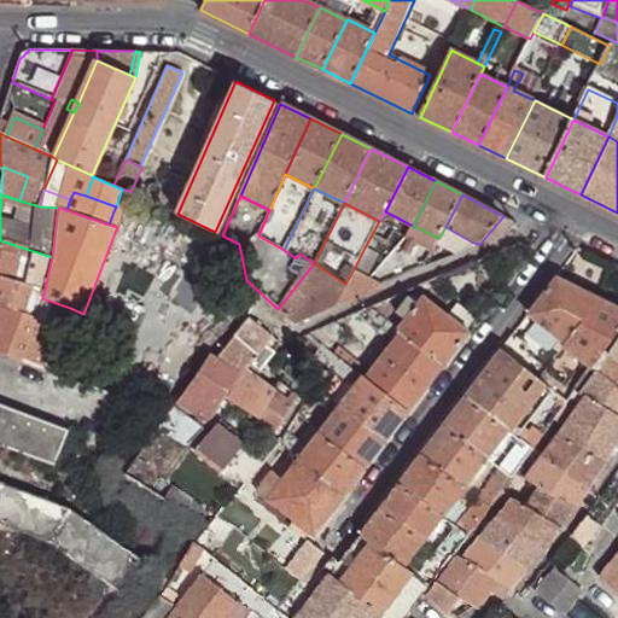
[(114,211),(109,225),(117,227),(121,215),(114,211)]
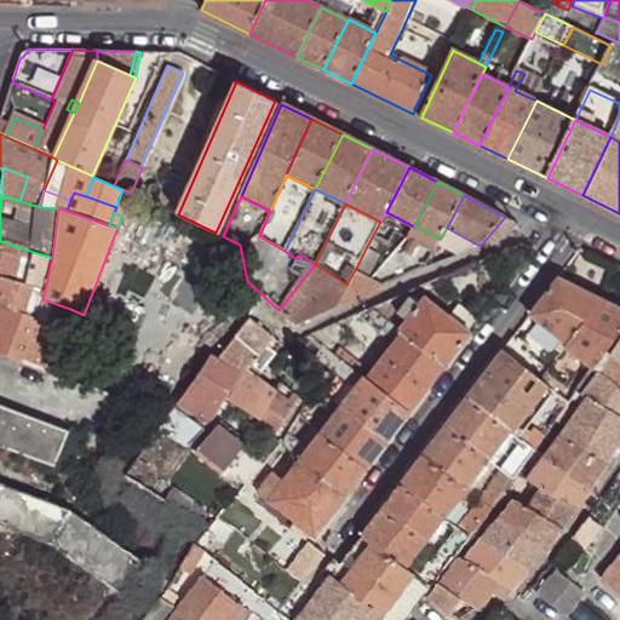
[(447,228),(441,239),(425,268),(498,239),(520,224),(505,217),(483,242),(482,245),(480,245),(478,245),(477,245),(447,228)]
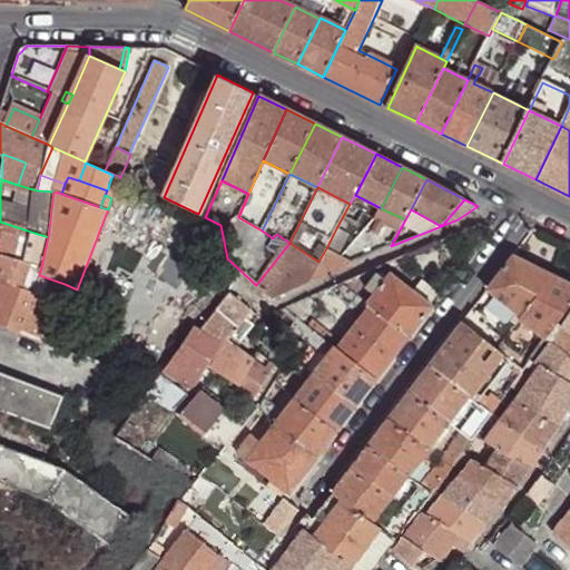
[(0,253),(41,267),(48,237),(0,222),(0,253)]
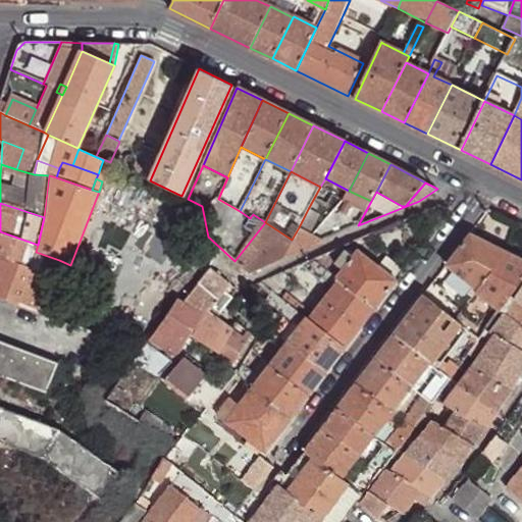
[(318,214),(308,209),(299,227),(309,232),(318,214)]
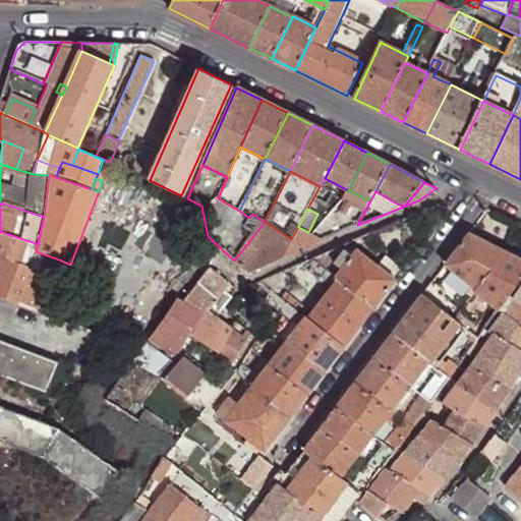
[(291,239),(265,222),(234,261),(248,274),(281,259),(291,239)]
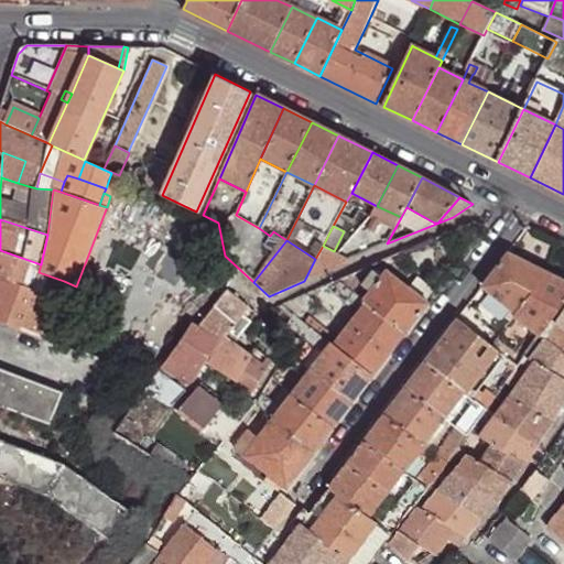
[(334,251),(323,246),(315,259),(304,281),(349,260),(334,251)]
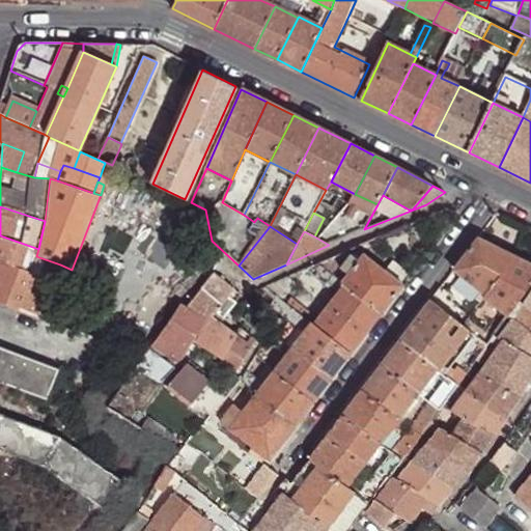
[(0,235),(0,304),(39,319),(60,264),(36,256),(38,249),(0,235)]
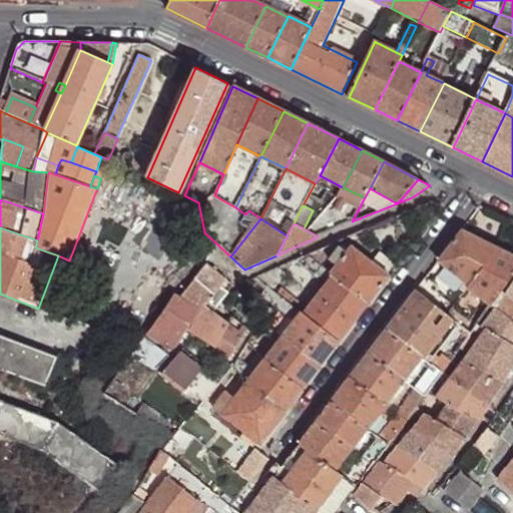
[(462,229),(438,261),(439,262),(465,282),(469,286),(499,247),(462,229)]
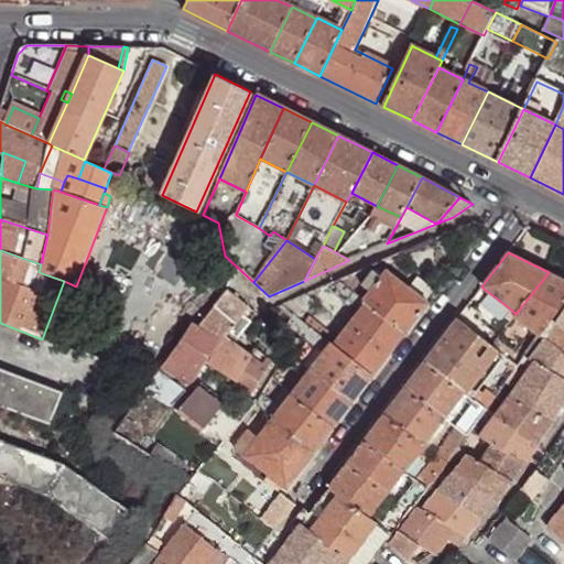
[(362,285),(370,291),(382,277),(372,270),(362,285)]
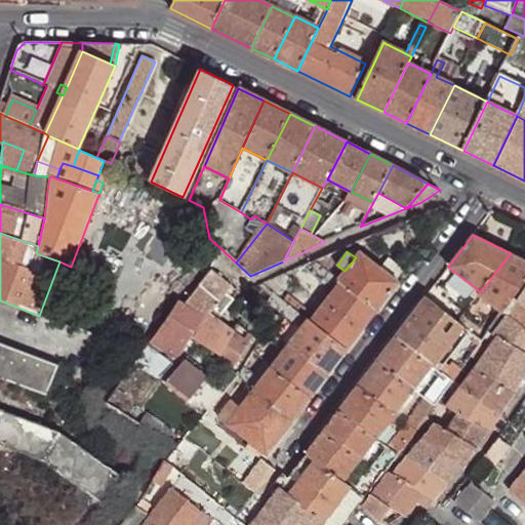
[(378,309),(399,281),(360,252),(356,257),(345,271),(339,279),(340,281),(378,309)]
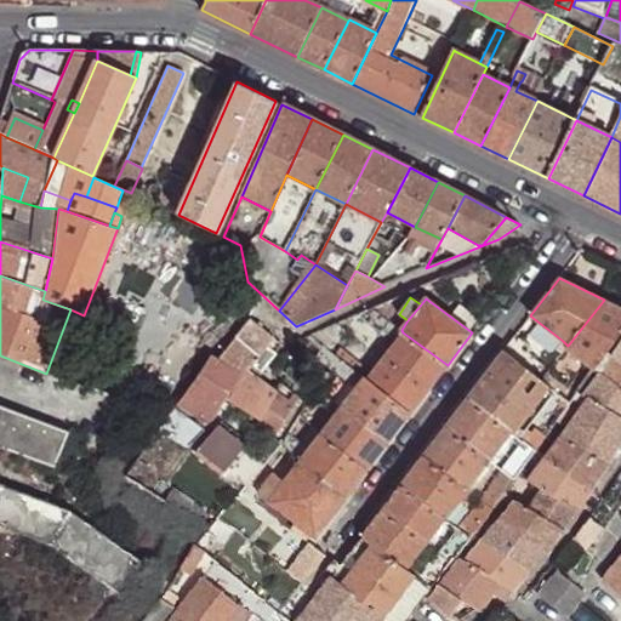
[(620,308),(604,300),(568,346),(565,349),(587,365),(593,370),(607,351),(620,330),(620,308)]
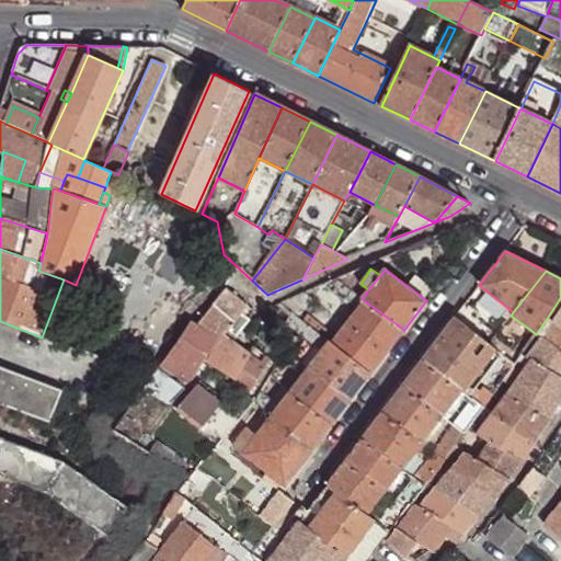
[(356,295),(336,279),(323,285),(350,305),(353,300),(356,295)]
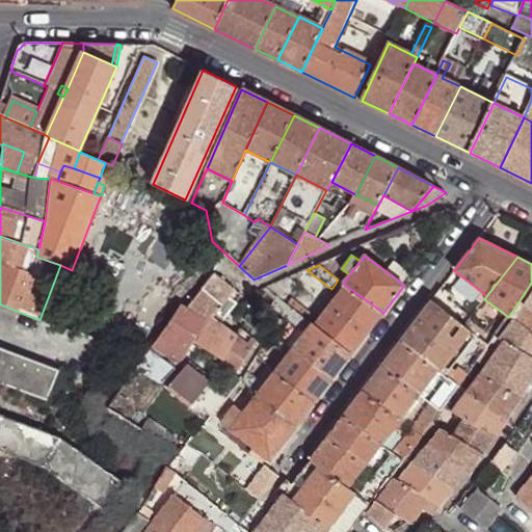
[(227,298),(232,289),(213,272),(203,288),(221,304),(227,298)]
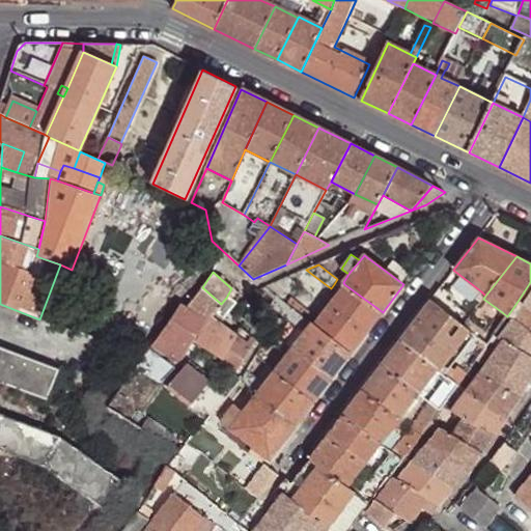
[(288,277),(266,287),(277,297),(283,301),(287,297),(296,287),(288,277)]
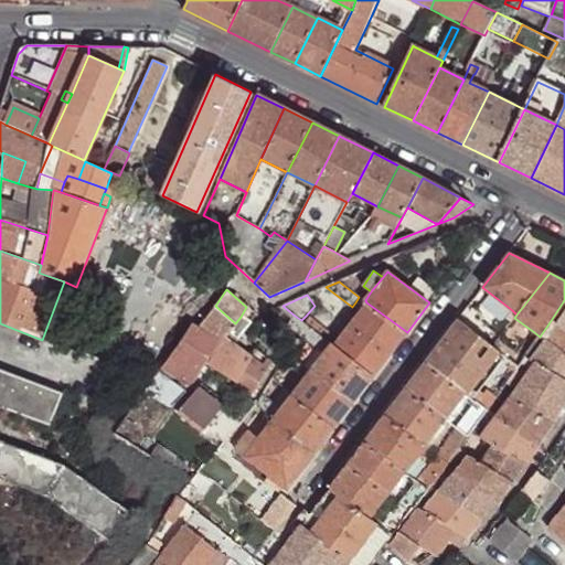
[(363,308),(366,302),(365,300),(359,297),(355,302),(363,308)]
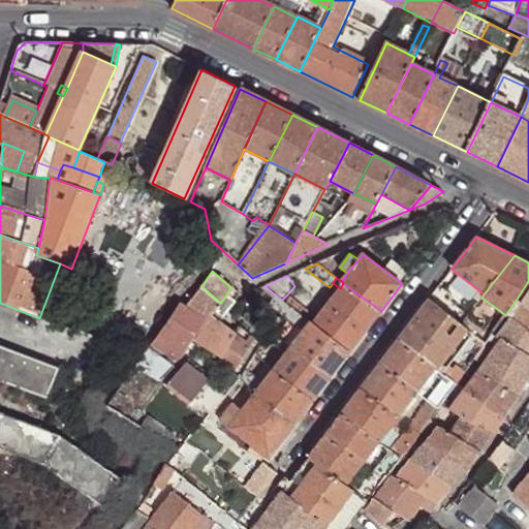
[(365,332),(381,311),(343,283),(340,288),(328,304),(365,332)]
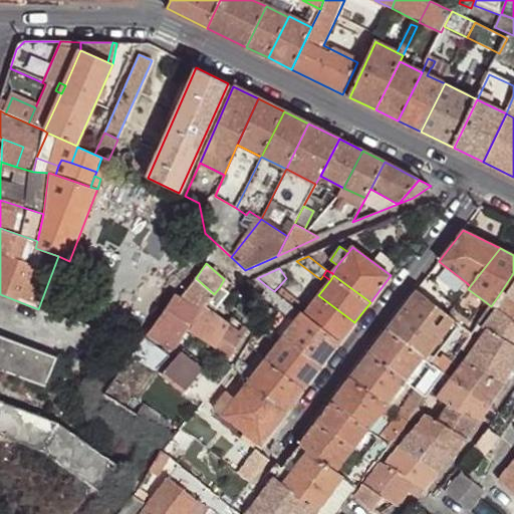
[(427,277),(417,290),(448,315),(455,306),(438,292),(441,288),(427,277)]
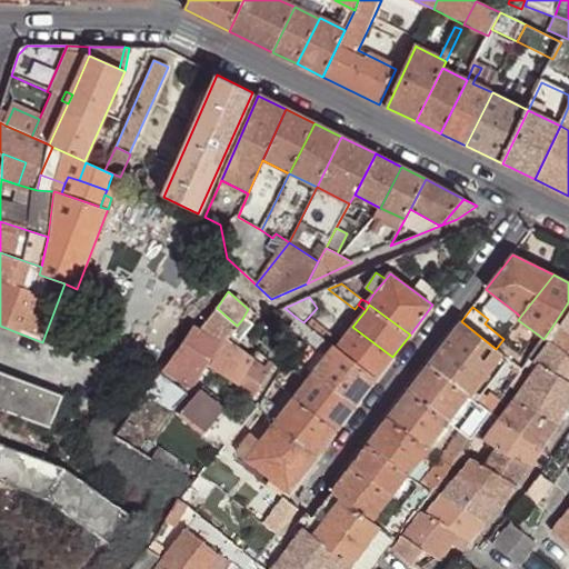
[(217,308),(201,331),(222,346),(225,342),(237,326),(217,308)]
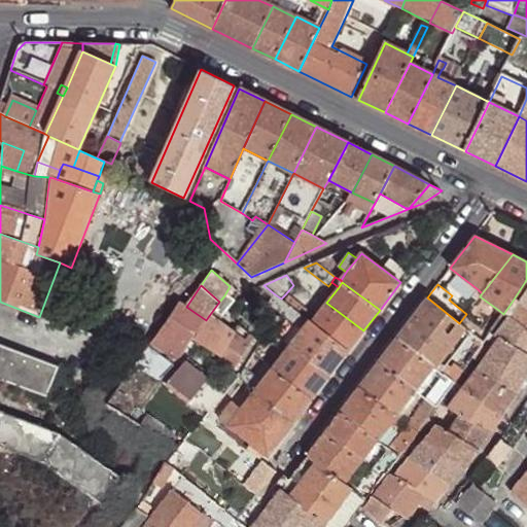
[(480,296),(482,293),(478,289),(471,296),(477,300),(480,296)]
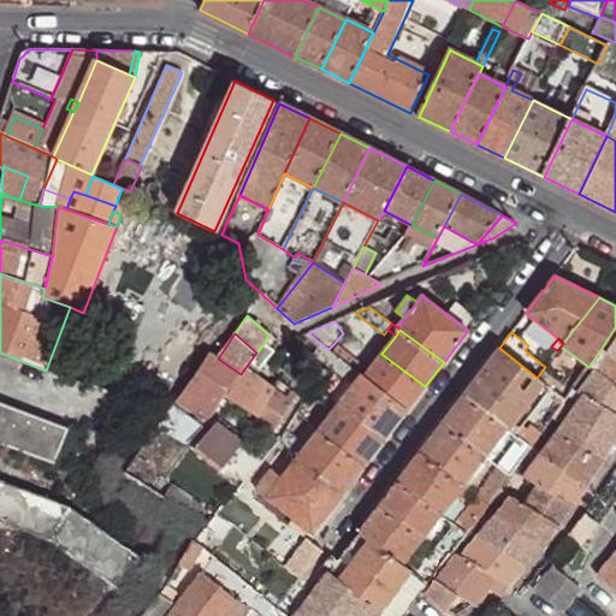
[(329,349),(321,344),(314,354),(353,385),(361,374),(329,349)]
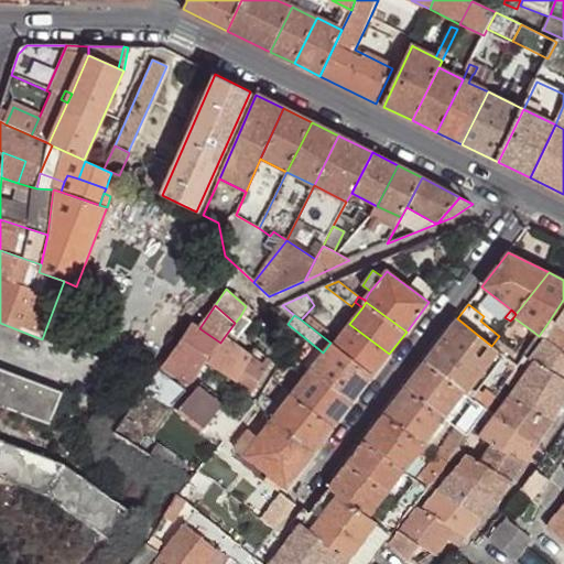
[(305,315),(301,320),(331,343),(334,345),(338,339),(305,315)]
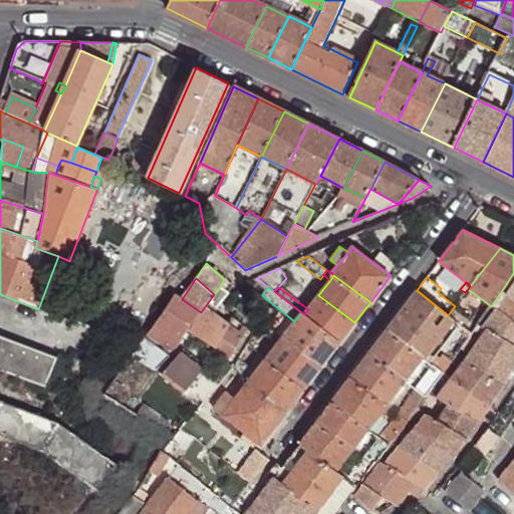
[(210,314),(227,294),(219,288),(214,294),(203,309),(210,314)]
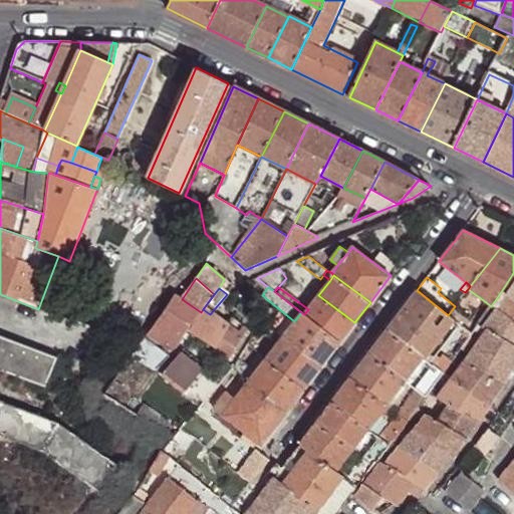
[(448,315),(417,290),(387,330),(423,357),(425,358),(454,321),(448,315)]
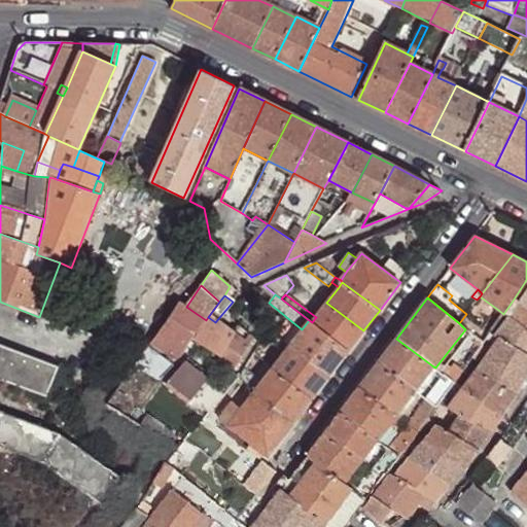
[(526,306),(521,301),(508,318),(526,330),(526,306)]
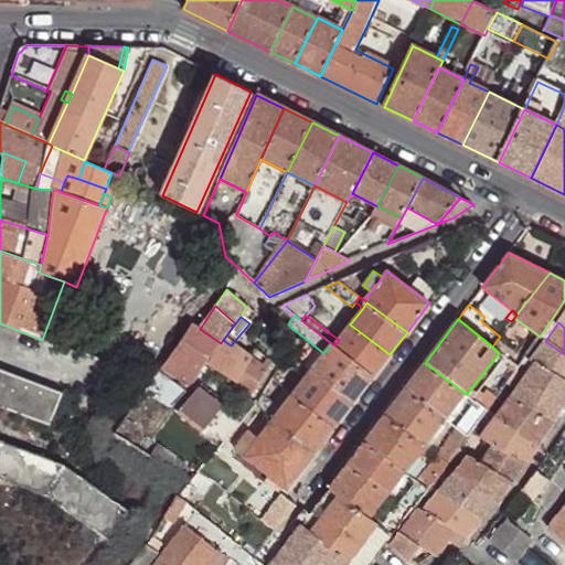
[(192,323),(171,356),(200,375),(206,364),(213,354),(221,343),(200,329),(192,323)]
